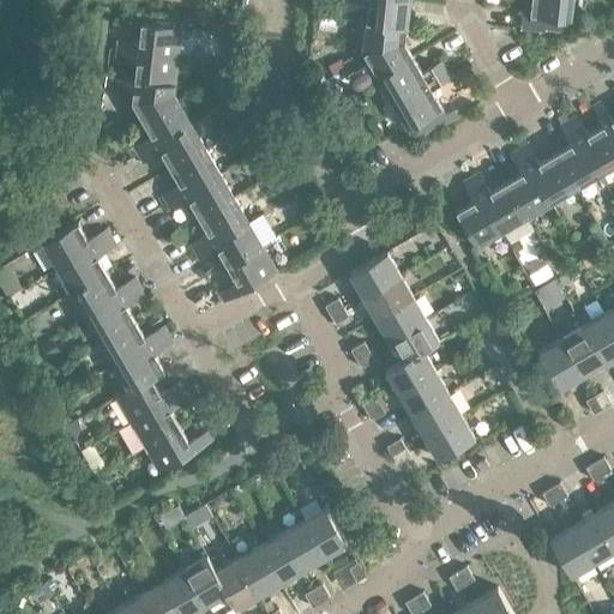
[(407,22),(409,0),(348,0),(368,2),(367,17),(407,22)]
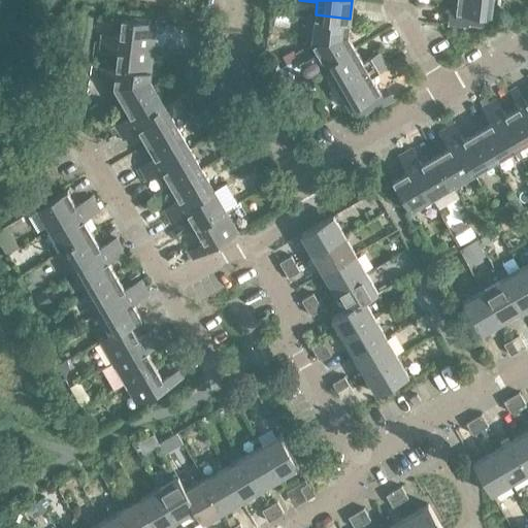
[(491,14),(492,0),(457,0),(456,10),(469,12),(467,24),(483,26),(485,13),(491,14)]
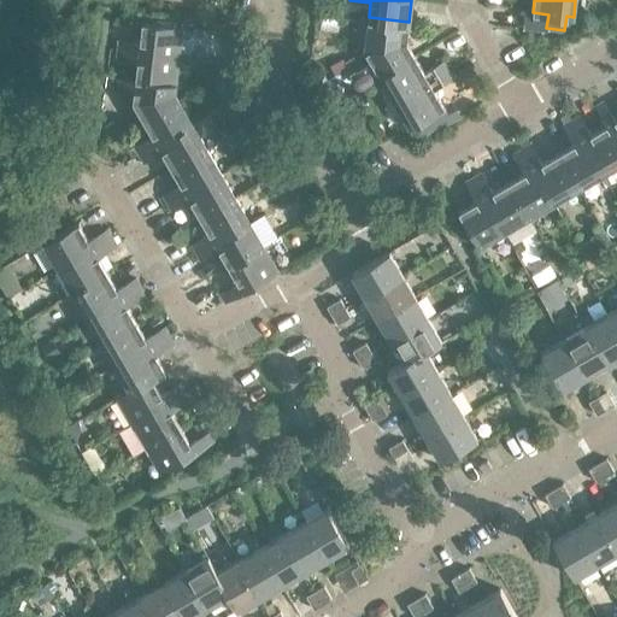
[(407,41),(409,22),(369,17),(365,51),(407,41)]
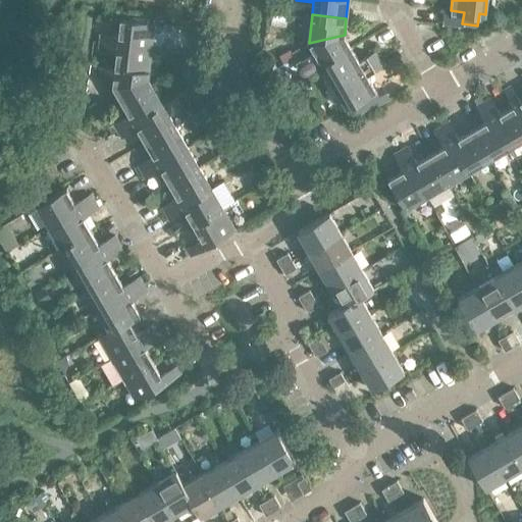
[(100,41),(151,47),(154,21),(119,17),(117,35),(101,33),(100,41)]
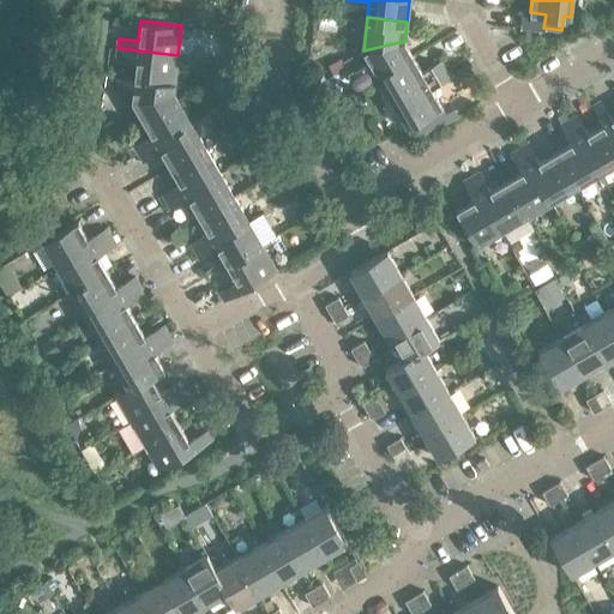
[(374,70),(379,76),(414,55),(405,41),(363,50),(368,59),(349,71),(355,82),(374,70)]
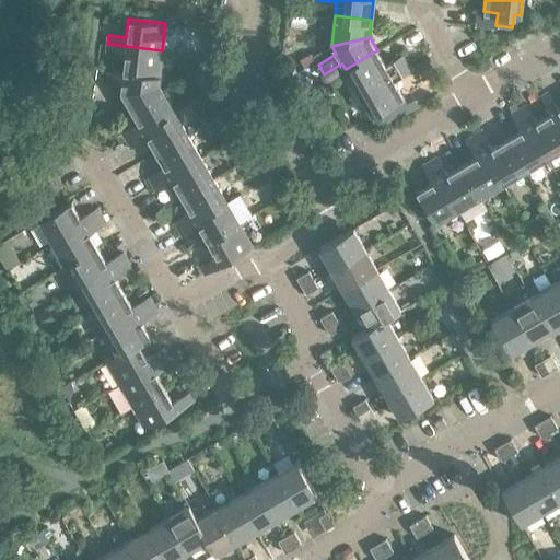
[(160,76),(162,50),(107,44),(106,51),(124,54),(121,71),(160,76)]
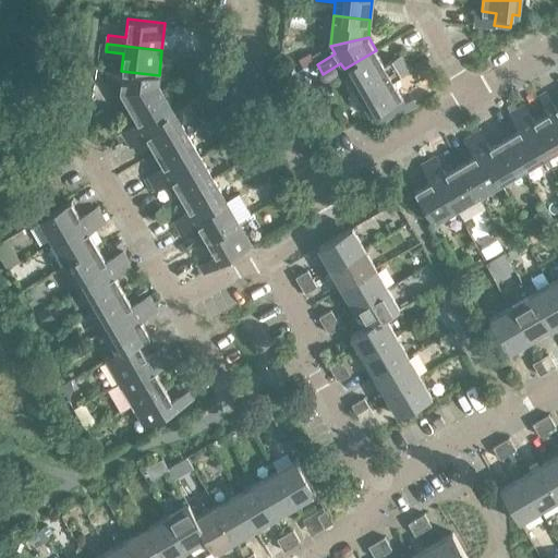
[(344,69),(356,91),(405,62),(401,55),(384,64),(376,50),(344,69)]
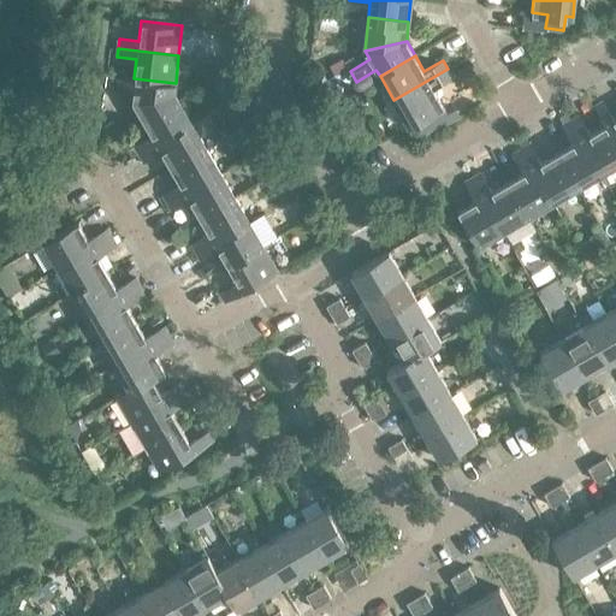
[(452,77),(448,69),(394,100),(409,125),(415,122),(421,134),(438,124),(431,113),(444,106),(434,88),(452,77)]
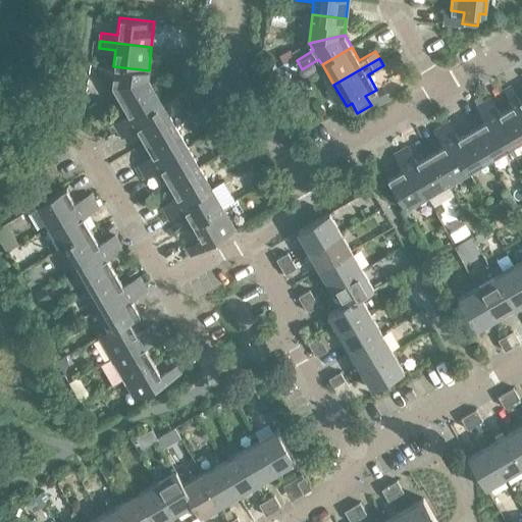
[(149,70),(113,66),(97,64),(95,73),(112,75),(111,86),(120,100),(150,82),(148,77),(149,70)]
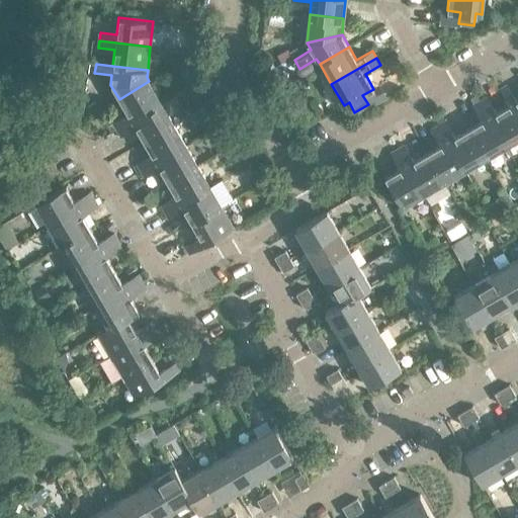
[(161,102),(149,81),(119,99),(127,113),(108,124),(112,132),(115,130),(161,102)]
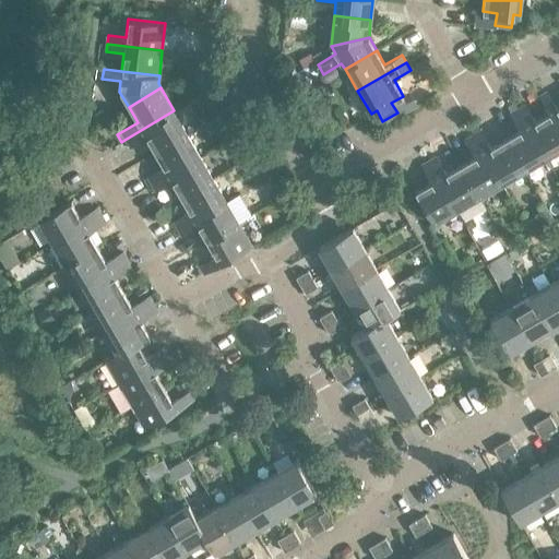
[(558,106),(557,108),(548,92),(539,96),(549,113),(558,129),(558,106)]
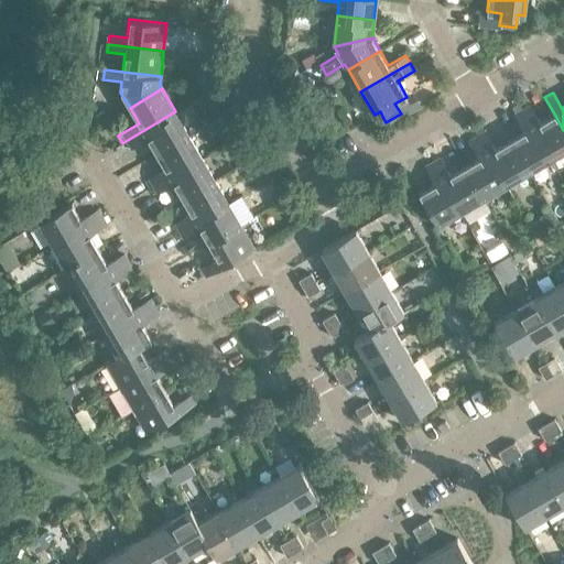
[(106,105),(94,111),(99,121),(111,116),(106,105)]
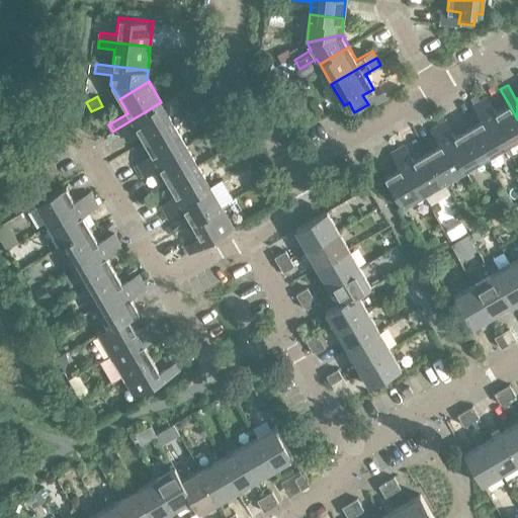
[(506,145),(517,138),(517,119),(509,104),(496,112),(488,96),(481,100),(506,145)]
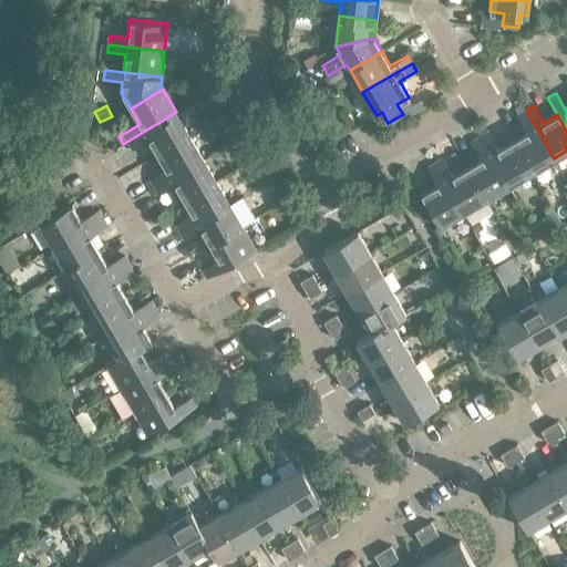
[(531,173),(554,158),(526,110),(518,115),(527,131),(512,141),(531,173)]
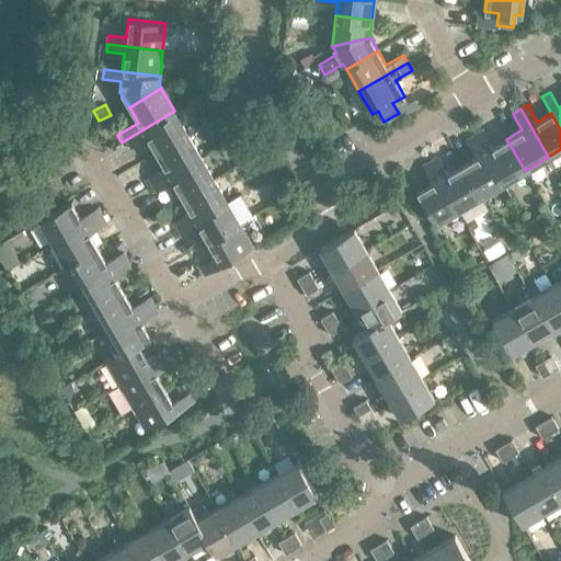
[(187,134),(174,111),(125,140),(129,148),(147,137),(156,152),(187,134)]
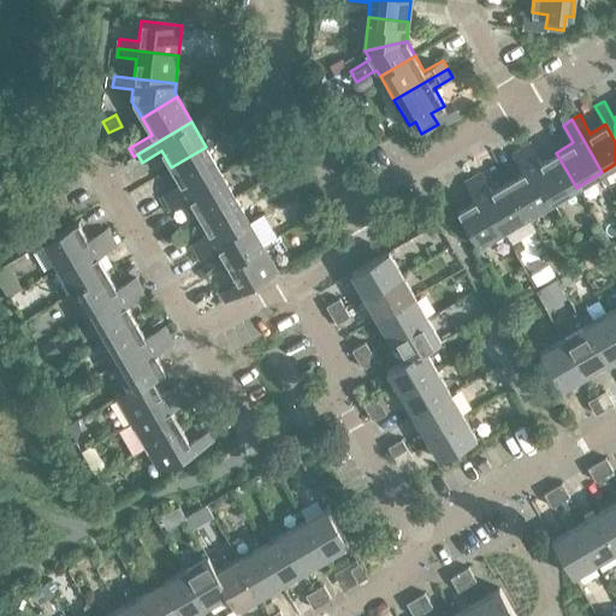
[(554,201),(576,188),(556,153),(540,161),(529,143),(522,148),(554,201)]
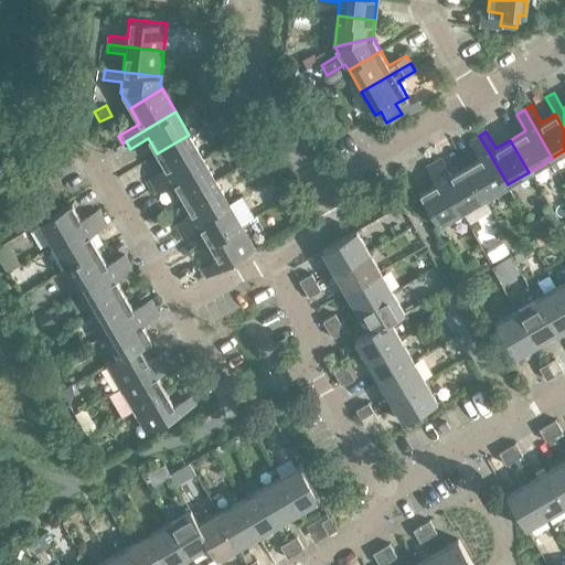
[(202,157),(189,135),(157,153),(166,168),(149,178),(153,185),(202,157)]
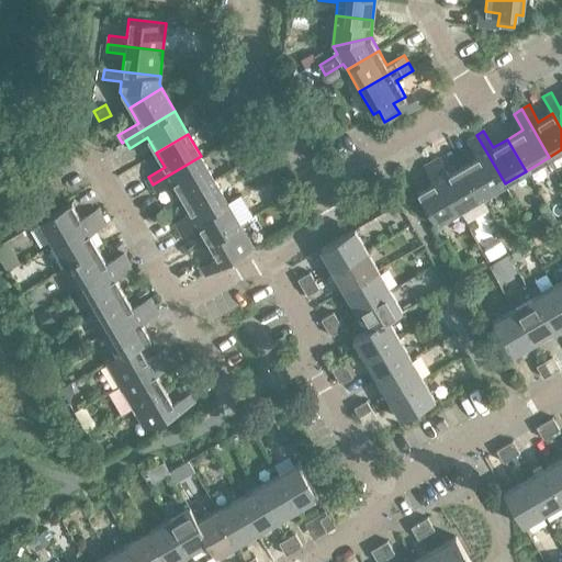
[(483,197),(505,183),(476,135),(469,139),(479,156),(463,165),(483,197)]
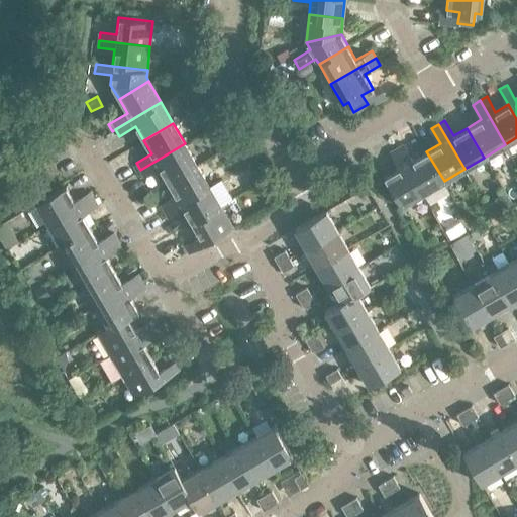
[(197,164),(185,143),(140,170),(144,177),(160,168),(168,181),(197,164)]
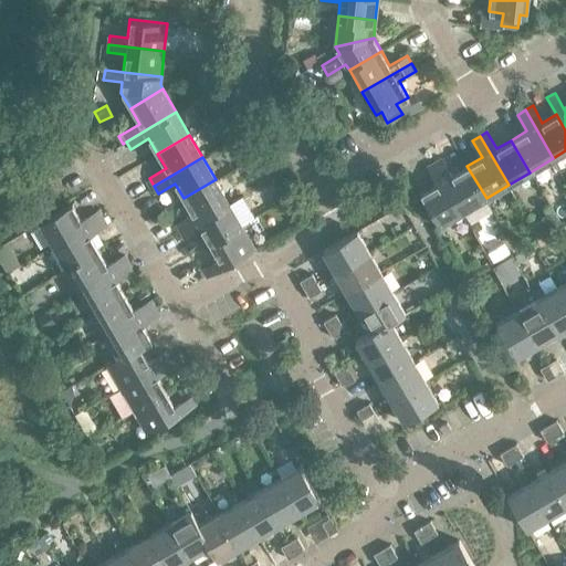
[(463,211),(486,198),(467,166),(452,175),(442,157),(435,161),(463,211)]
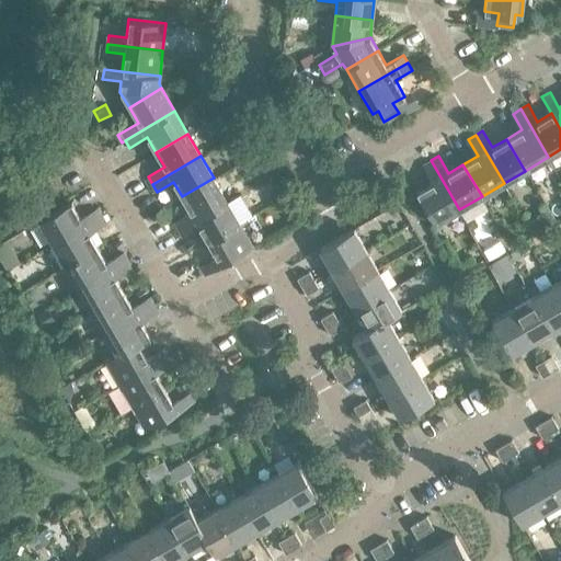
[(459,209),(431,160),(424,164),(434,182),(418,192),(436,224),(459,209)]
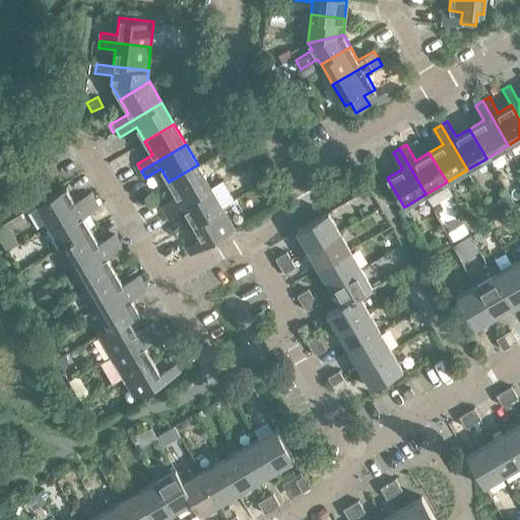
[(210,186),(198,165),(169,182),(177,196),(161,205),(166,211),(210,186)]
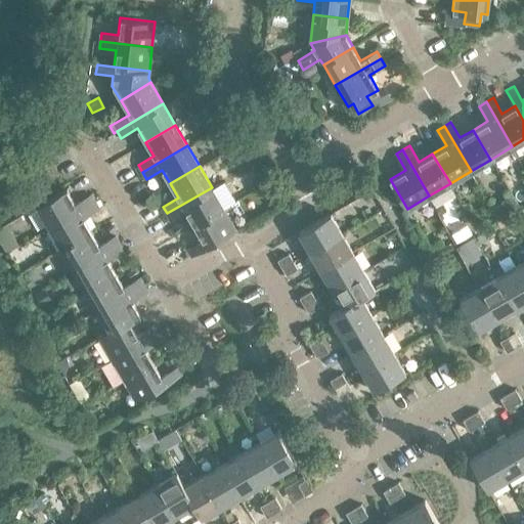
[(224,208),(212,187),(167,213),(171,220),(186,211),(194,225),(224,208)]
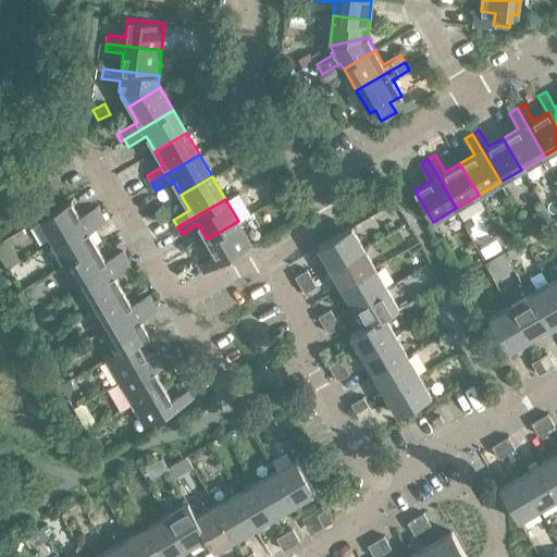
[(39,219),(52,242),(100,213),(97,207),(81,215),(71,200),(39,219)]
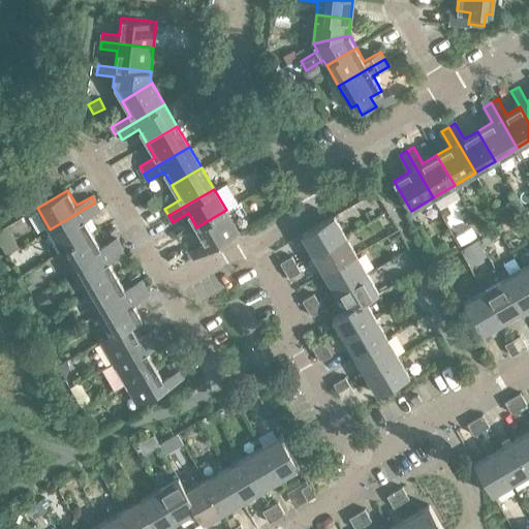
[(62,250),(92,232),(84,218),(99,210),(95,203),(50,229),(62,250)]
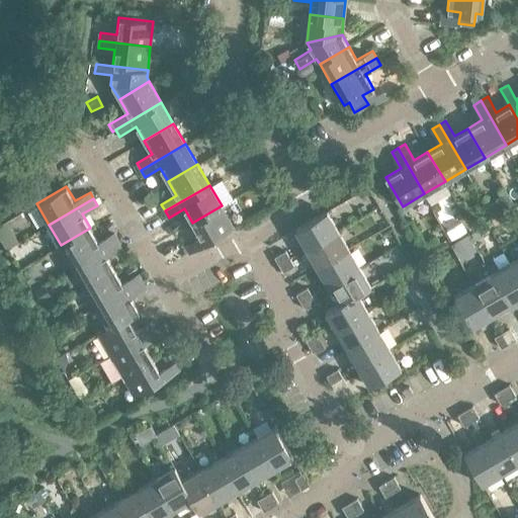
[(234,227),(222,205),(192,223),(200,236),(184,246),(189,253),(234,227)]
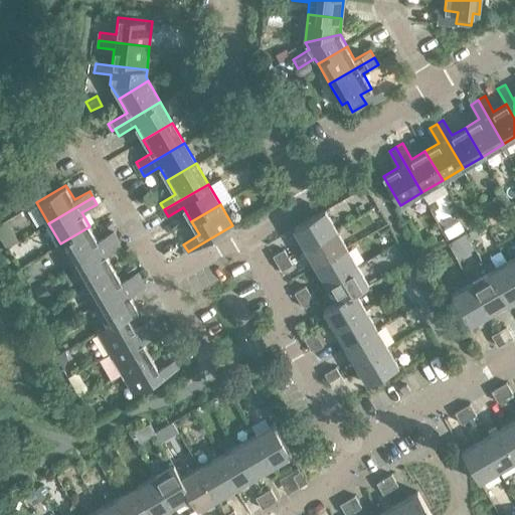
[(294,227),(306,248),(337,230),(325,209),(294,227)]
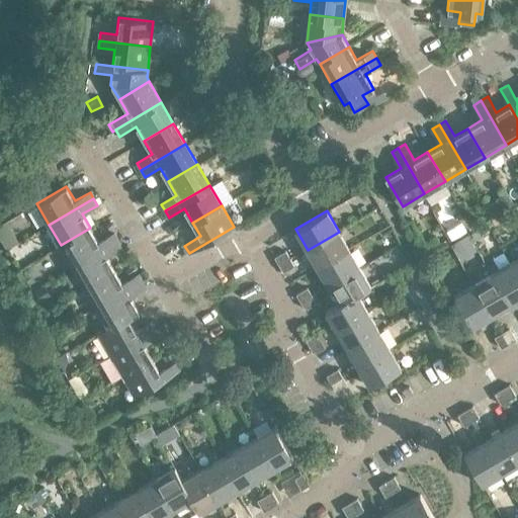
[(467,232),(472,241),(484,234),(479,226),(467,232)]
